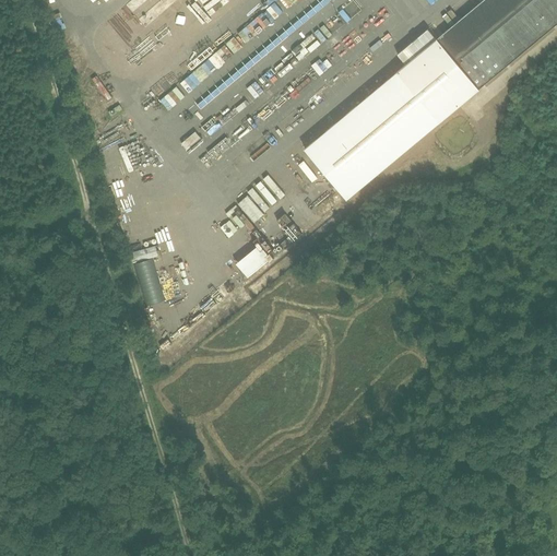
[(301,148),(346,201),(556,27),(556,0),(484,0),(437,39),(428,28),(396,54),(398,60),(400,63),(404,63),(301,148)]
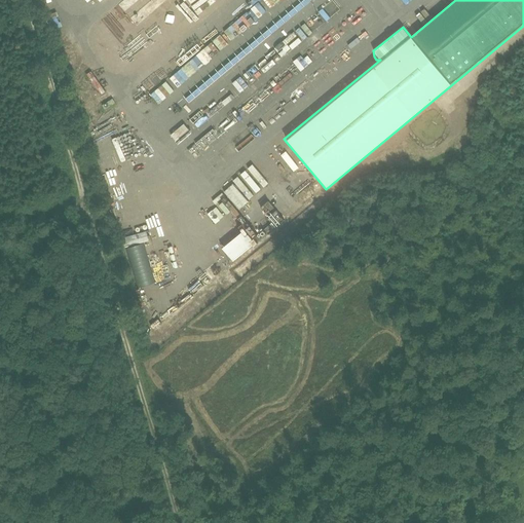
[(115,21),(122,13),(116,6),(108,13),(115,21)]
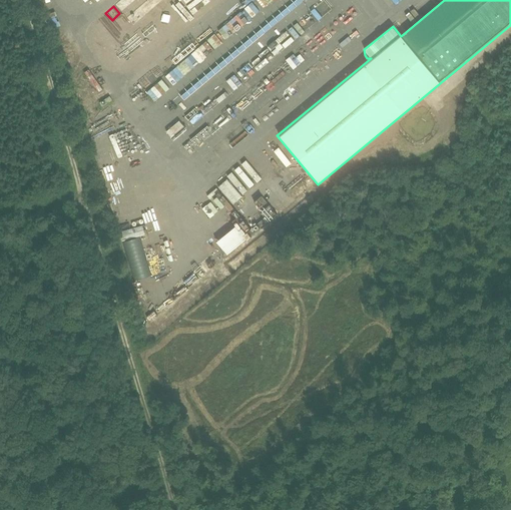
[(233,20),(210,42),(218,50),(241,28),(233,20)]
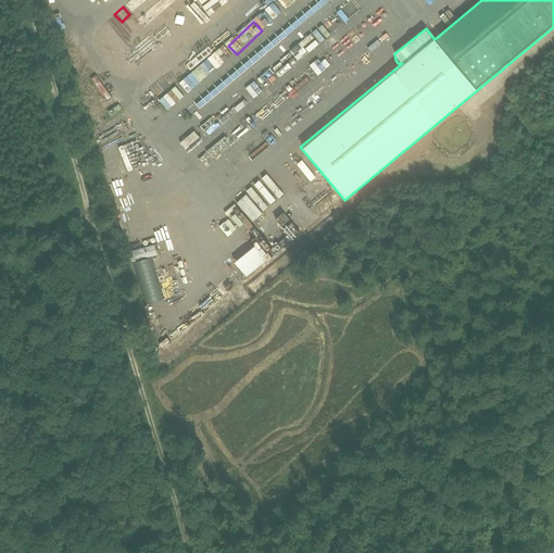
[(293,53),(302,63),(322,44),(313,35),(293,53)]
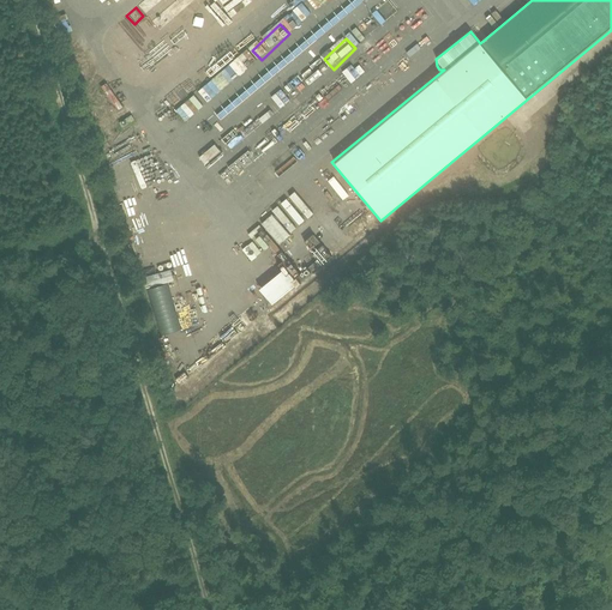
[(227,88),(256,62),(247,53),(237,62),(240,67),(237,71),(233,66),(222,74),(229,83),(226,86),(227,88)]
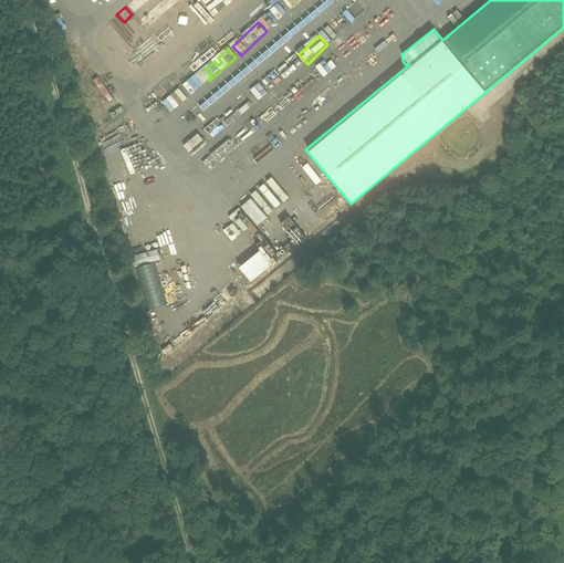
[(171,84),(177,80),(183,85),(197,72),(192,68),(183,77),(170,64),(160,73),(171,84)]
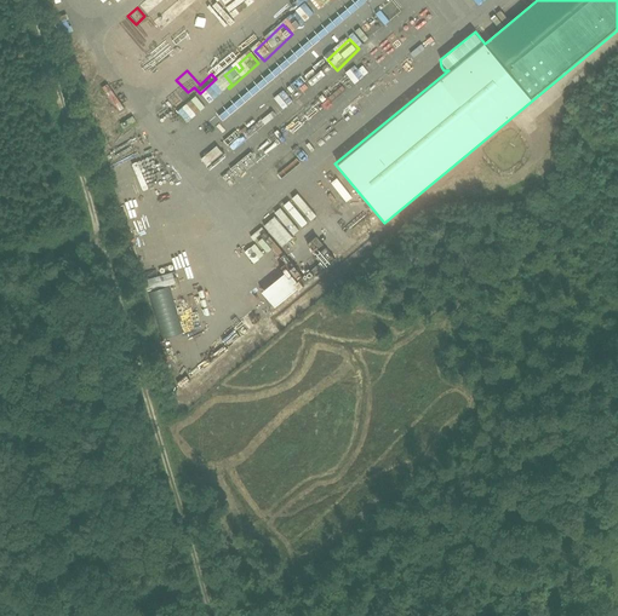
[(265,317),(295,291),(280,276),(247,306),(252,312),(257,308),(265,317)]
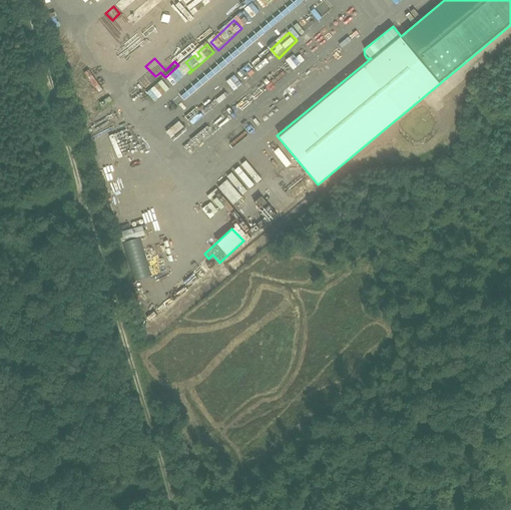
[(119,237),(126,260),(149,252),(142,230),(119,237)]
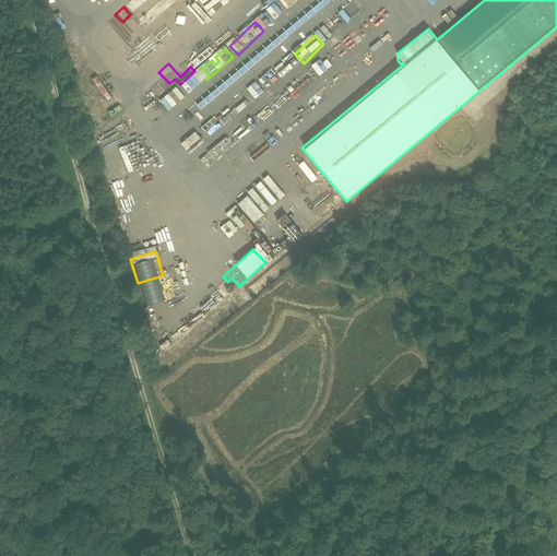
[(170,279),(140,290),(143,300),(175,291),(170,279)]
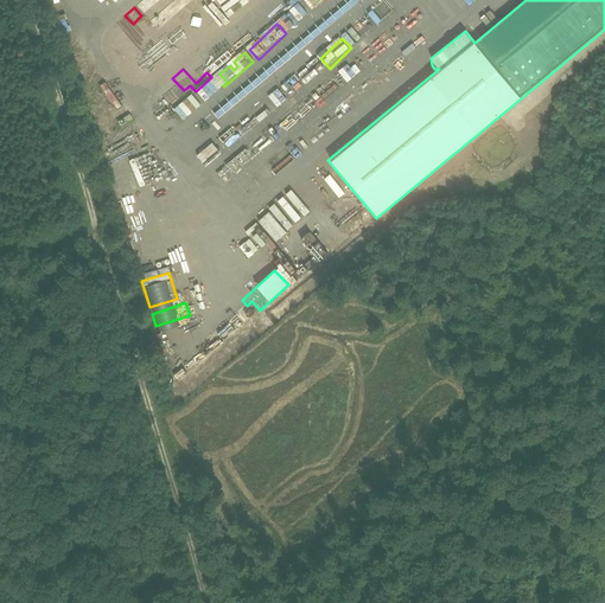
[(157,331),(160,344),(196,332),(191,319),(157,331)]
